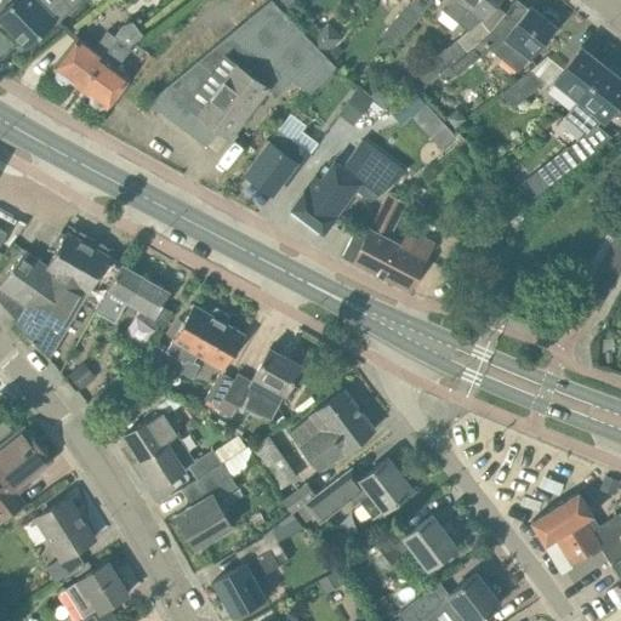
[(11,0),(0,11),(0,15),(1,17),(28,45),(57,20),(72,7),(63,0),(11,0)]
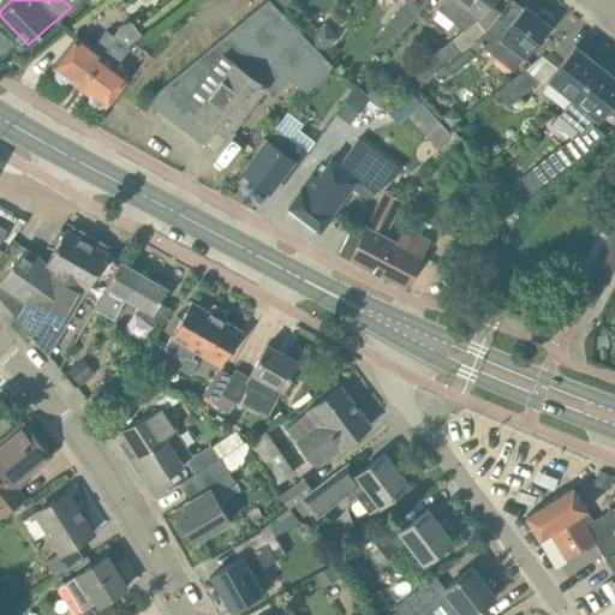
[(266,0),(145,101),(147,102),(149,100),(204,141),(216,125),(228,133),(263,84),(276,94),(288,78),(306,91),(333,65),(330,61),(324,57),(308,39),(270,0),(266,0)]
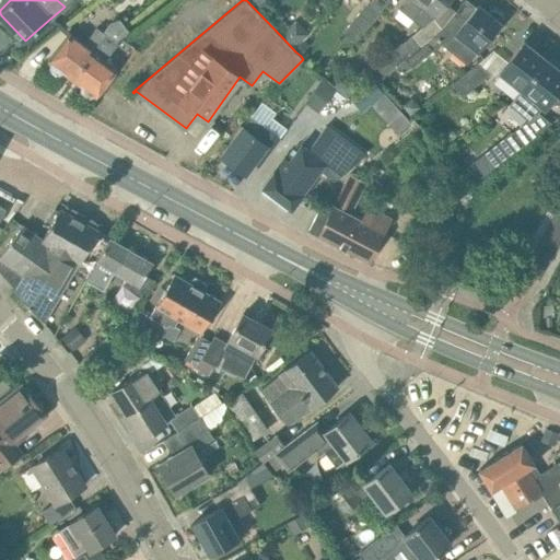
[(246,0),(259,13),(270,3),(267,0),(246,0)]
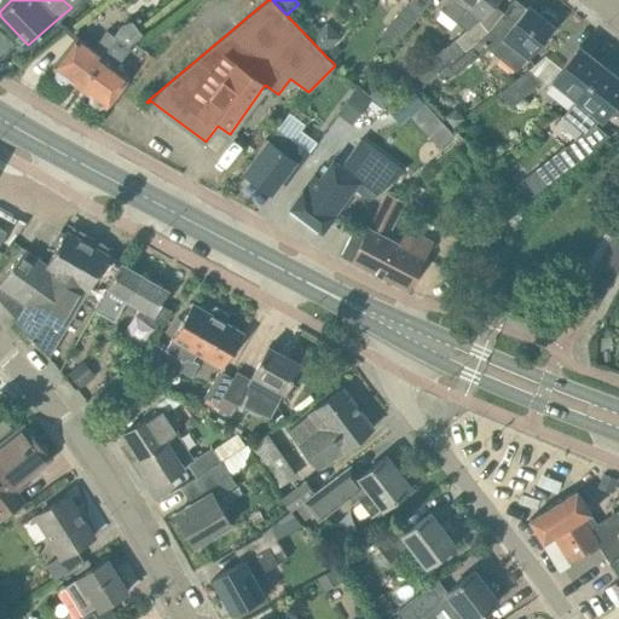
[(410,0),(410,1),(409,0),(408,0),(380,35),(393,47),(422,11),(431,0),(410,0)]
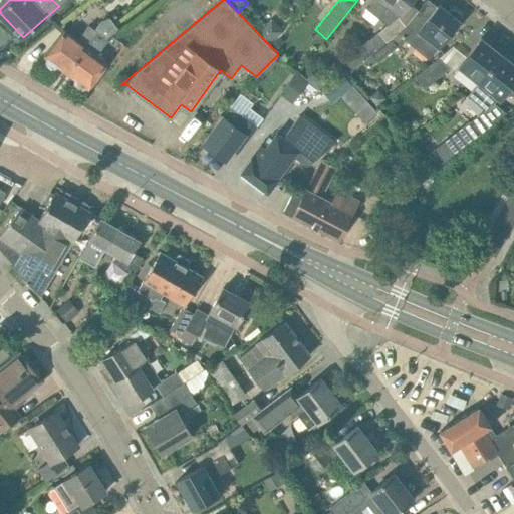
[(369,39),(343,59),(352,69),(372,52),(391,37),(397,32),(399,34),(407,25),(398,16),(410,3),(411,0),(372,0),(366,8),(388,25),(369,39)]
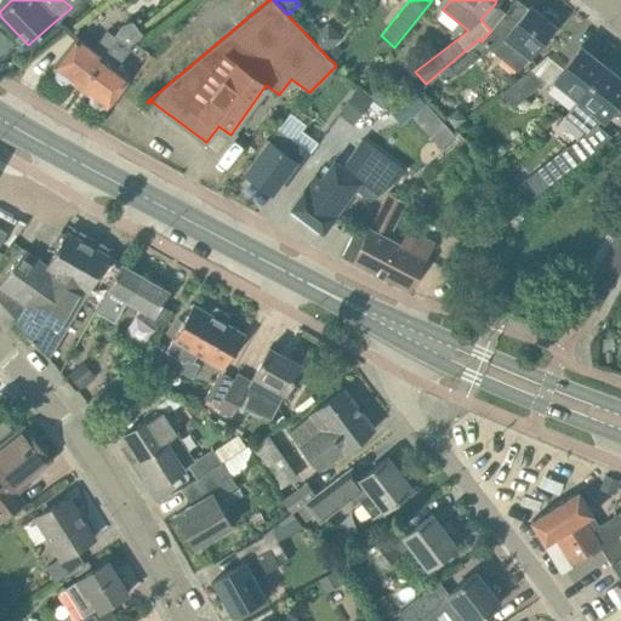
[(491,30),(482,41),(519,72),(530,57),(531,58),(556,24),(554,23),(557,21),(557,16),(550,10),(545,11),(542,13),(531,5),(513,28),(501,18),(491,30)]
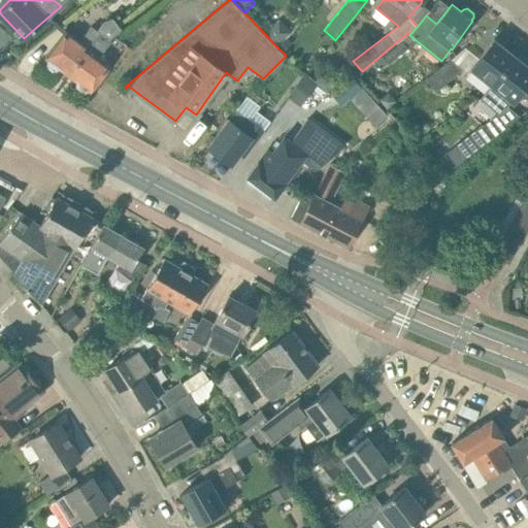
[(272,25),(264,33),(278,48),(288,37),(292,32),(278,19),(272,25)]
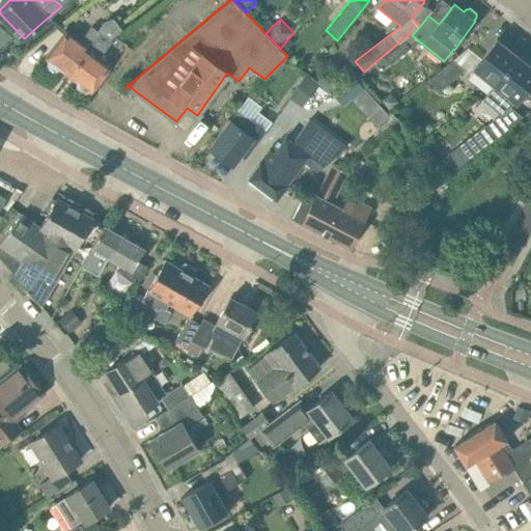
[(67,31),(48,57),(49,59),(49,63),(56,70),(60,67),(68,74),(89,47),(101,31),(111,39),(120,27),(116,22),(111,20),(109,20),(107,20),(104,22),(99,30),(93,26),(87,34),(82,42),(67,31)]
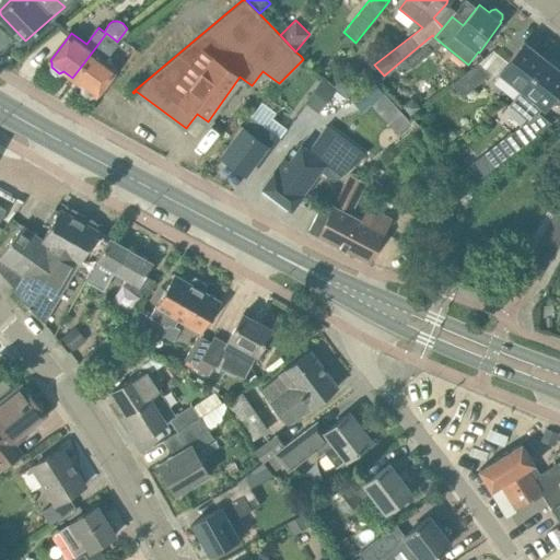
[(94,49),(72,78),(82,85),(82,91),(90,96),(94,94),(96,95),(117,67),(105,58),(117,42),(106,33),(94,49)]
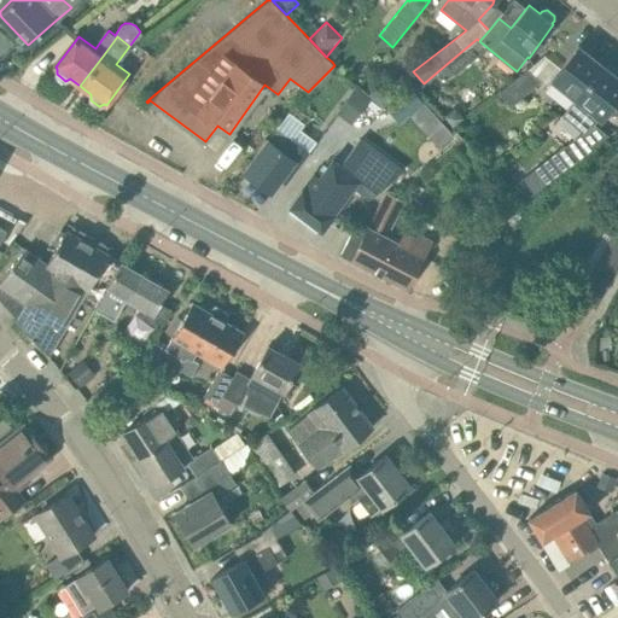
[(326,57),(331,60),(342,48),(337,44),(326,57)]
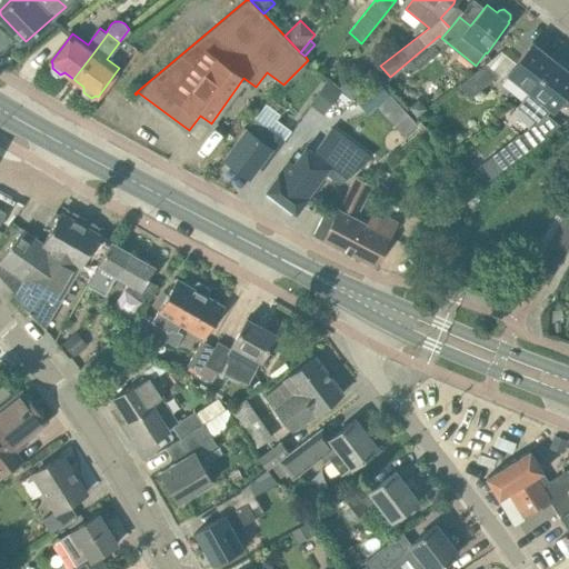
[(432,41),(412,58),(420,68),(441,50),(432,41)]
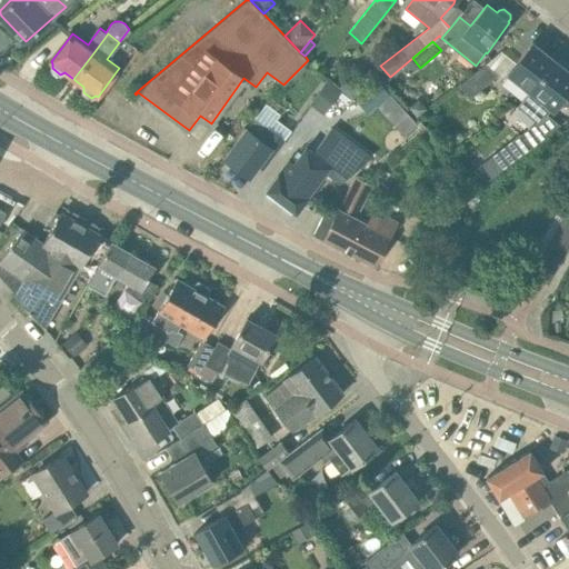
[(532,41),(516,62),(508,72),(531,90),(556,60),(532,41)]
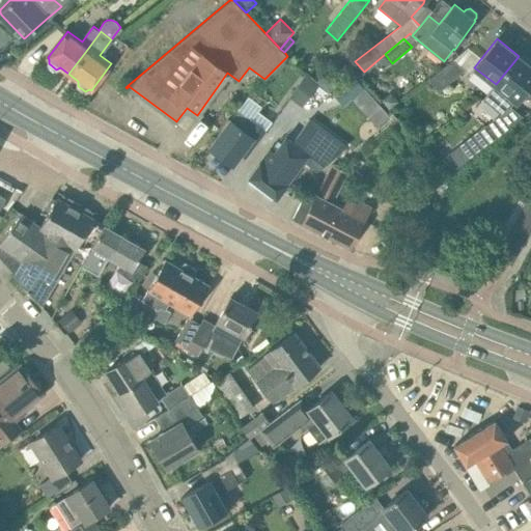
[(515,101),(516,102),(530,84),(530,65),(519,56),(496,84),(483,99),(501,114),(479,130),(488,143),(523,116),(510,106),(515,101)]
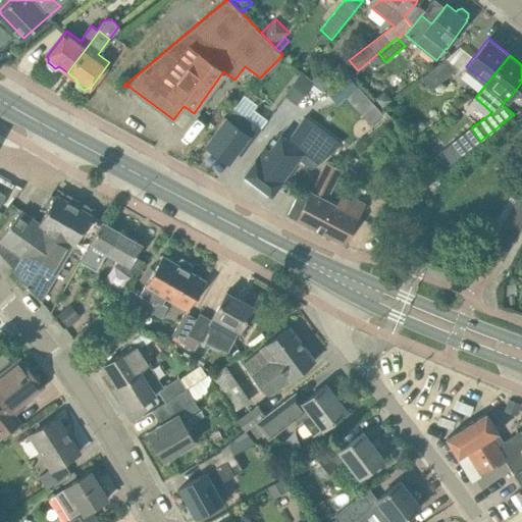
[(457,69),(445,58),(421,77),(431,90),(457,69)]
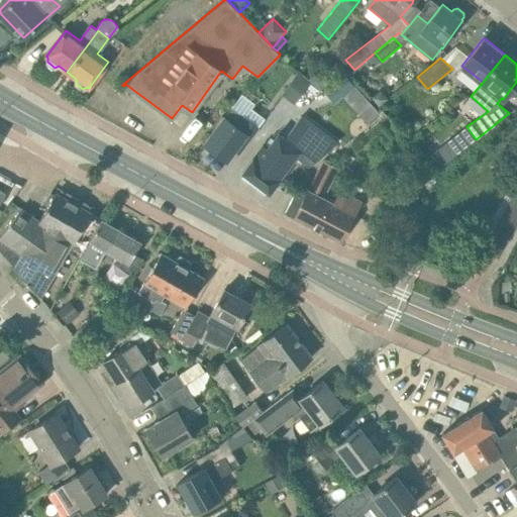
[(296,73),(281,94),(293,103),(308,82),(296,73)]
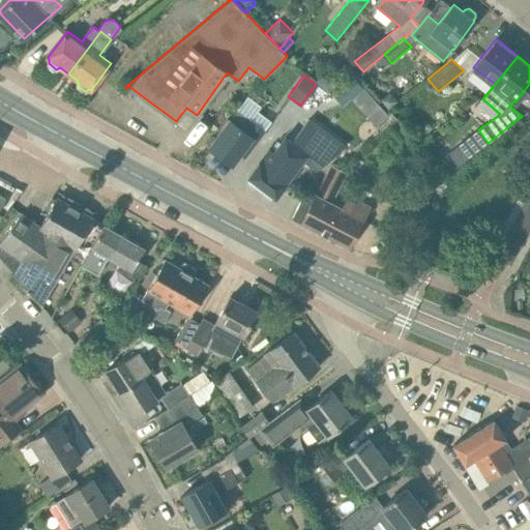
[(322,75),(316,82),(329,93),(334,86),(322,75)]
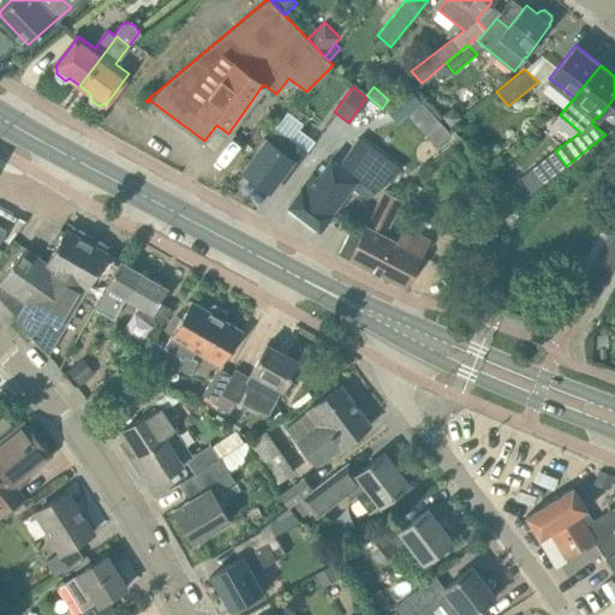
[(411,89),(386,111),(398,124),(406,115),(422,101),(411,89)]
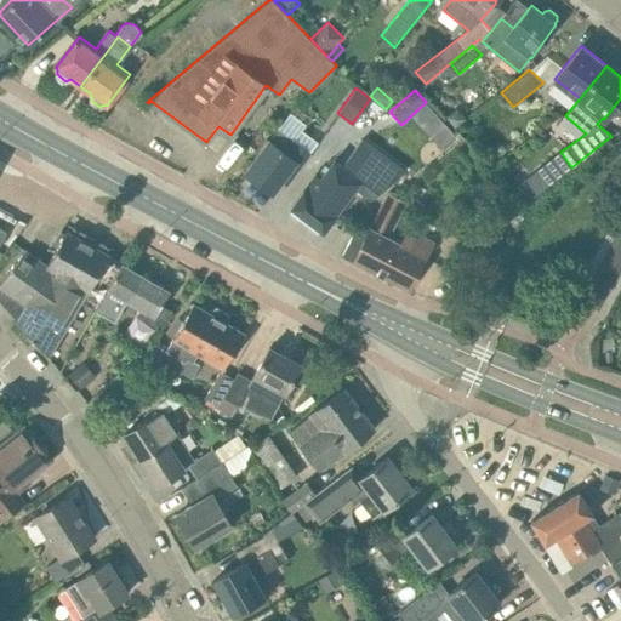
[(457,107),(446,115),(456,127),(467,118),(457,107)]
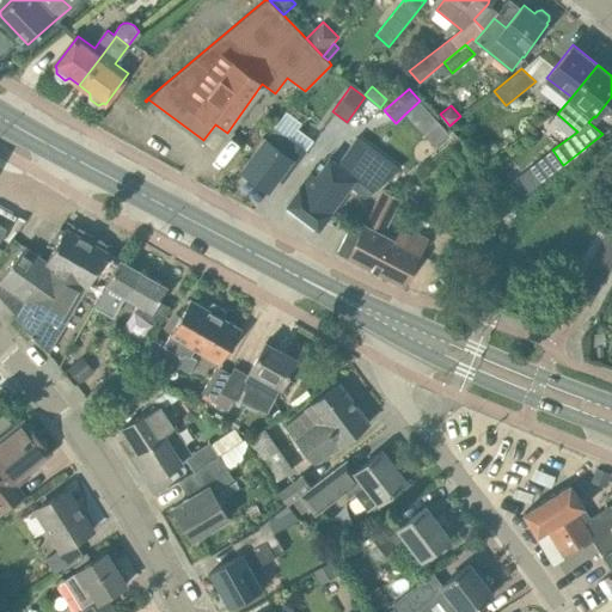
[(306,151),(288,138),(274,127),(265,139),(243,170),(269,189),(285,169),(291,172),(306,151)]
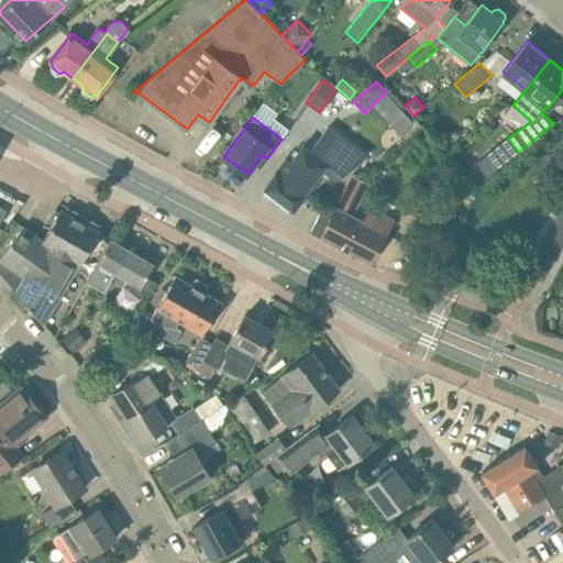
[(266,188),(264,192),(273,198),(276,196),(283,200),(280,205),(289,211),(293,208),(294,209),(323,170),(335,179),(357,162),(366,155),(328,125),(311,150),(304,145),(293,161),(287,156),(264,187),(266,188)]
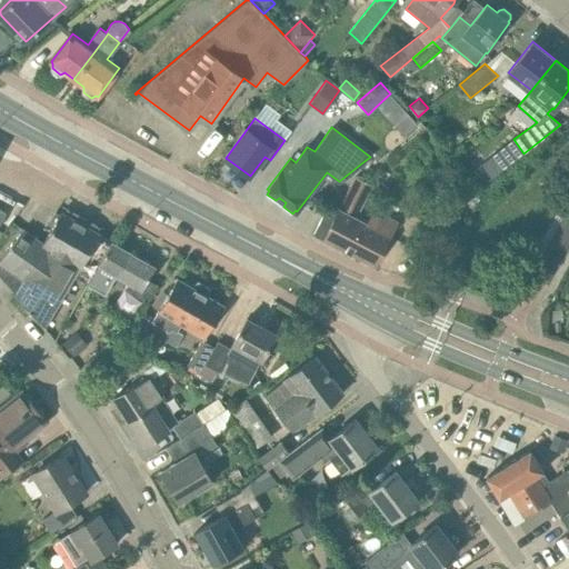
[(505,168),(523,153),(513,139),(493,153),(505,168)]
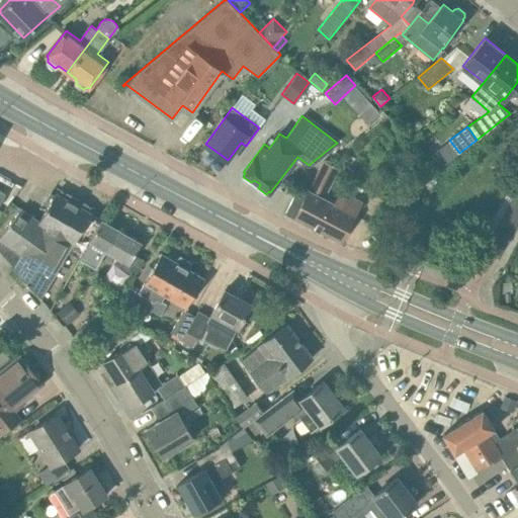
[(337,159),(352,146),(345,138),(337,143),(329,149),(337,159)]
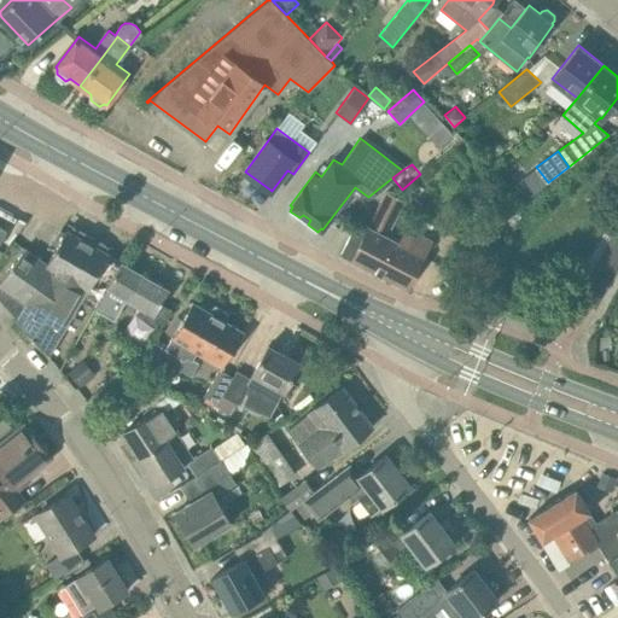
[(400,243),(391,238),(386,235),(404,200),(386,191),(362,237),(353,232),(340,254),(351,260),(407,289),(425,255),(424,255),(431,240),(407,228),(400,243)]
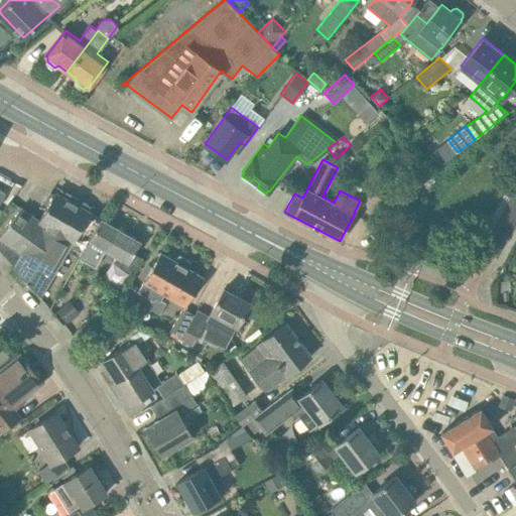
[(42,224),(69,251),(91,212),(55,191),(54,194),(50,191),(43,203),(48,206),(39,221),(42,224)]
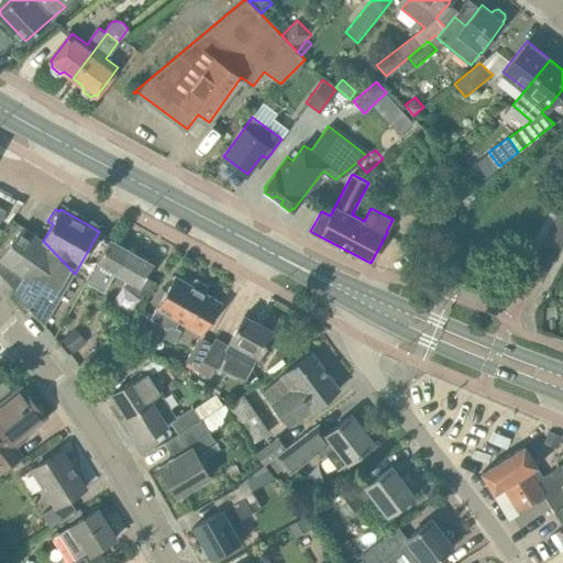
[(46,244),(43,241),(23,225),(10,242),(0,256),(0,260),(0,272),(17,290),(34,264),(46,244)]
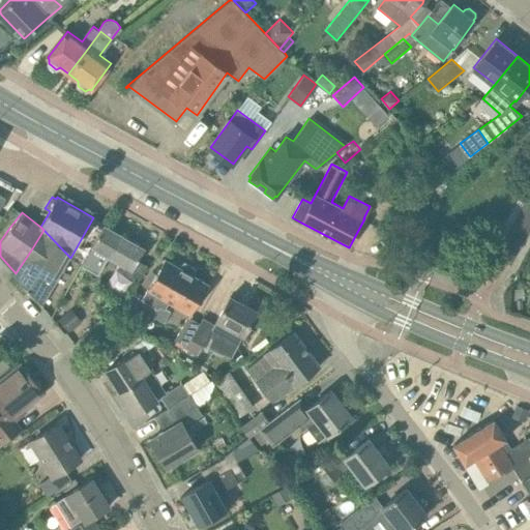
[(137,261),(145,247),(105,224),(92,245),(92,246),(82,264),(97,273),(108,255),(122,262),(118,268),(138,280),(146,266),(137,261)]
